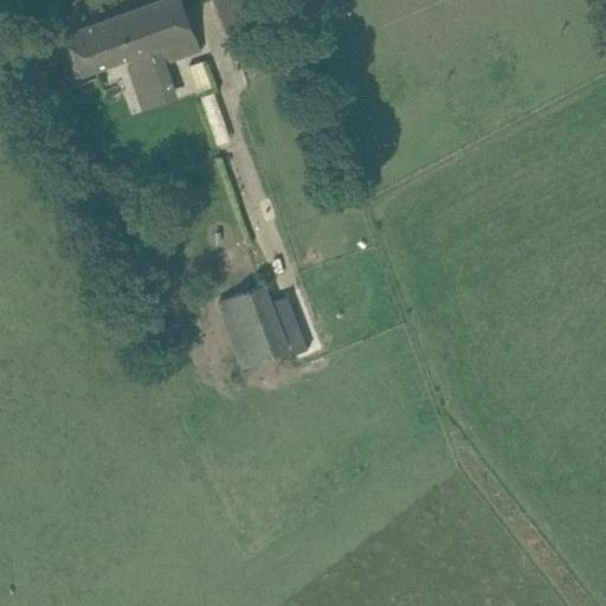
[(201,50),(188,14),(182,0),(156,0),(68,32),(83,72),(130,55),(133,62),(129,64),(136,84),(134,85),(135,88),(136,86),(144,108),(180,95),(168,63),(201,50)]
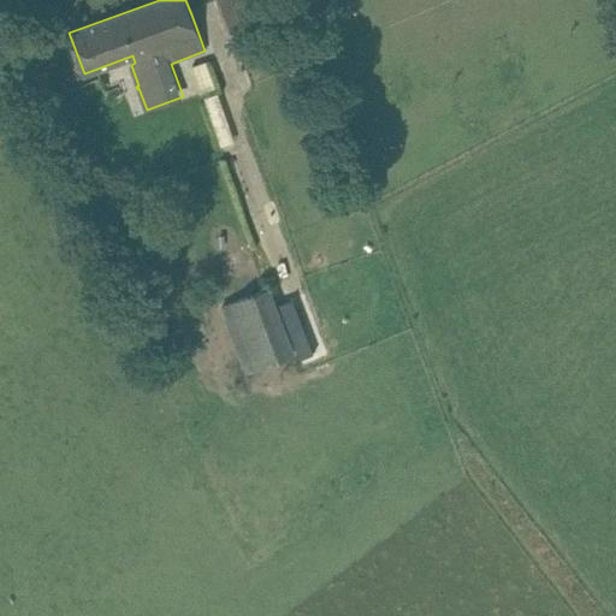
[(282,11),(277,0),(218,0),(230,31),(282,11)]
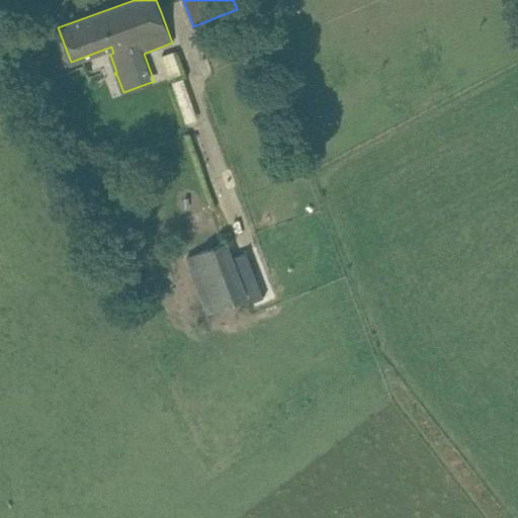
[(173,51),(160,56),(168,78),(182,74),(173,51)]
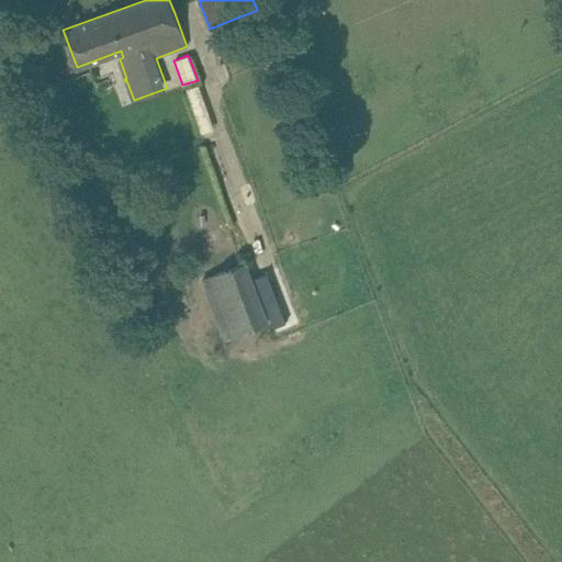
[(268,323),(245,263),(203,279),(225,338),(268,323)]
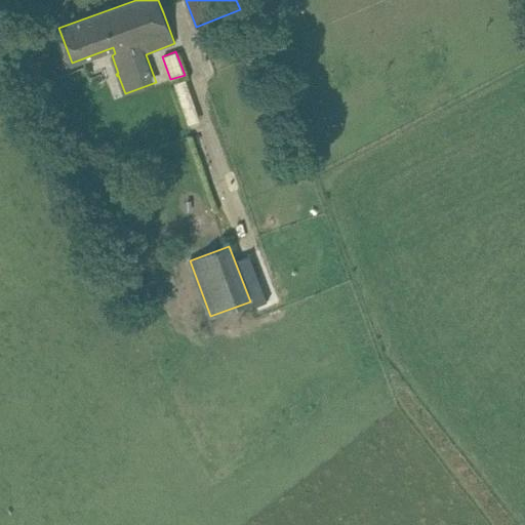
[(250,254),(238,258),(256,306),(268,300),(250,254)]
